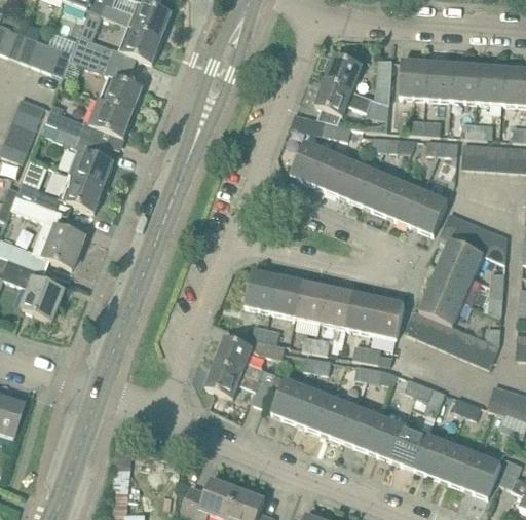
[(88,9),(92,0),(66,0),(88,9)]
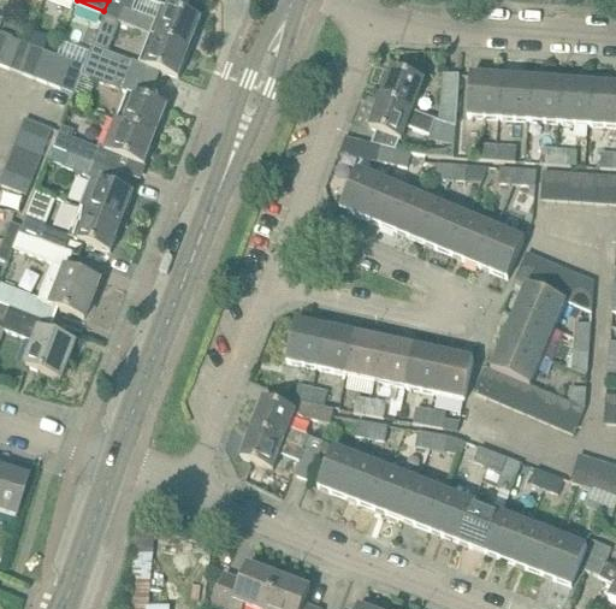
[(108,0),(104,11),(119,17),(150,28),(150,29),(189,45),(201,15),(165,0),(163,0),(157,15),(124,3),(125,0),(108,0)]
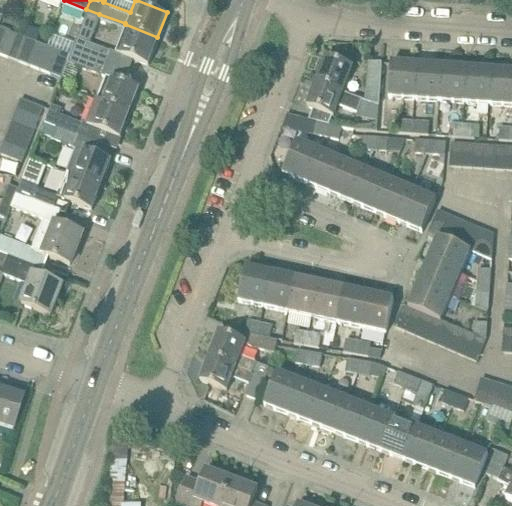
[(110,46),(90,39),(99,14),(86,9),(72,45),(105,58),(110,46)]
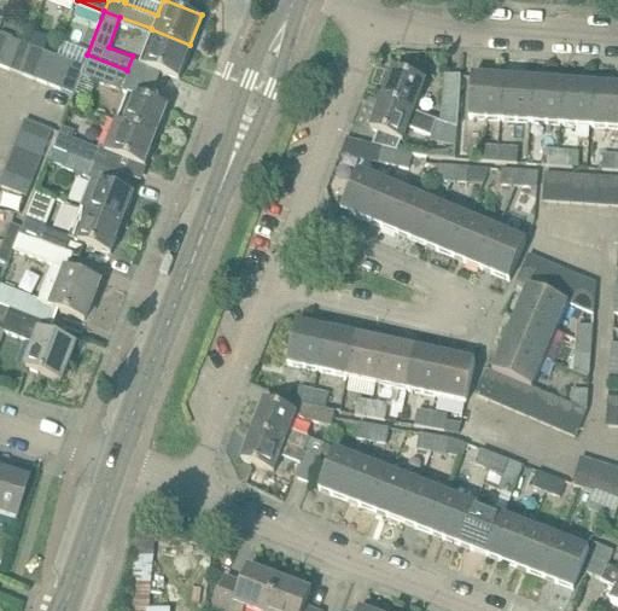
[(179,73),(190,45),(151,29),(140,57),(179,73)]
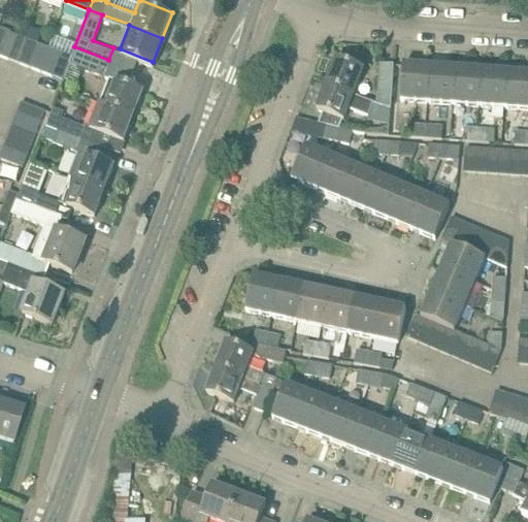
[(17,30),(6,26),(0,42),(0,51),(7,54),(17,30)]
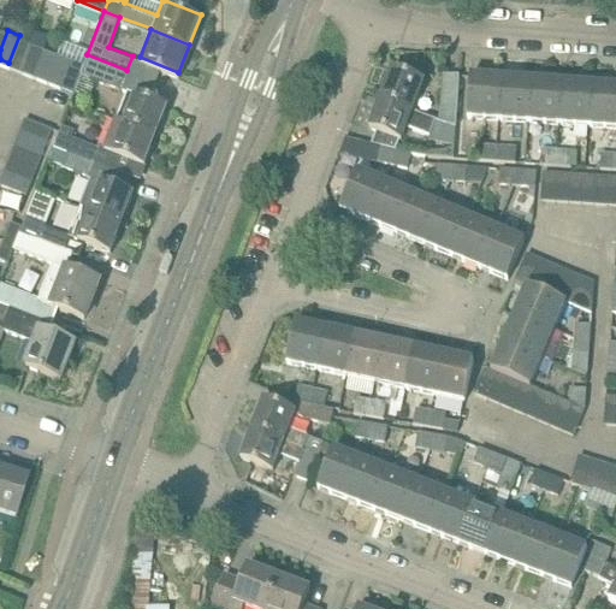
[(33,40),(19,35),(9,63),(22,68),(33,40)]
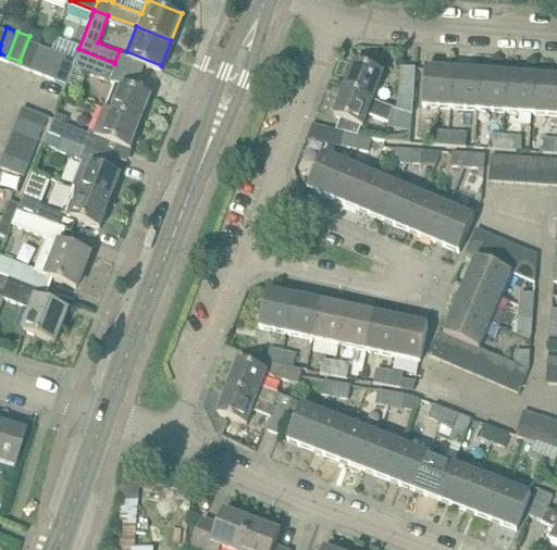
[(40,40),(29,36),(20,61),(31,65),(40,40)]
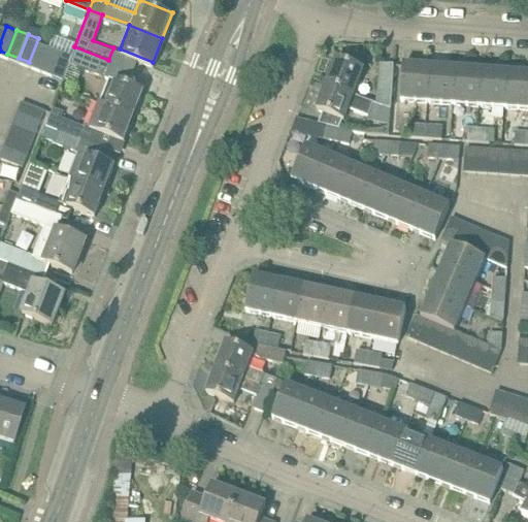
[(48,42),(38,38),(29,62),(40,66),(48,42)]
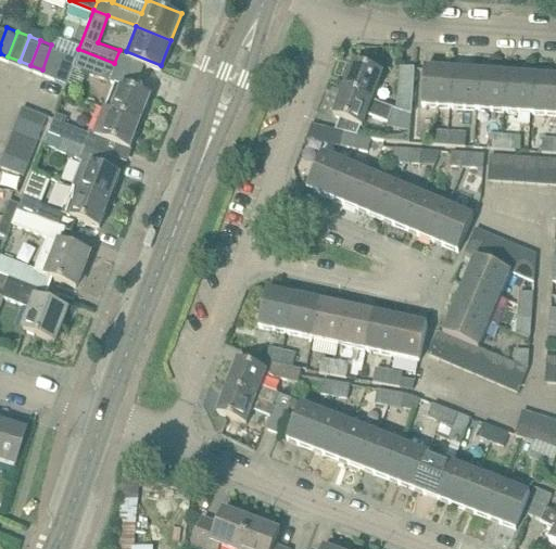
[(42,69),(53,74),(63,49),(51,45),(42,69)]
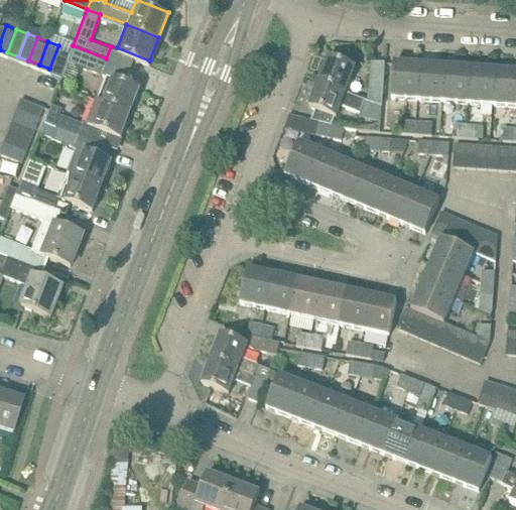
[(70,49),(58,45),(49,69),(60,73),(70,49)]
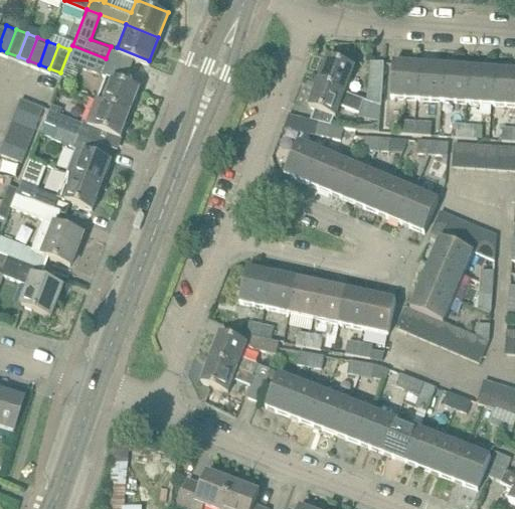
[(102,70),(106,58),(72,45),(67,57),(102,70)]
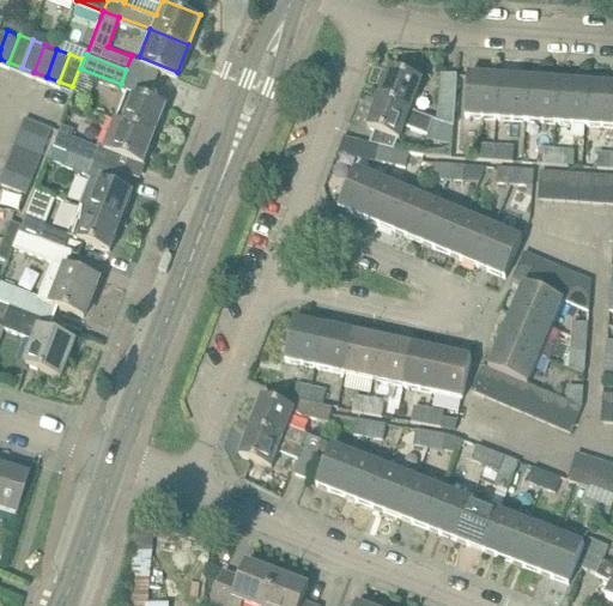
[(390,64),(378,92),(411,105),(422,77),(423,61),(407,60),(404,68),(390,64)]
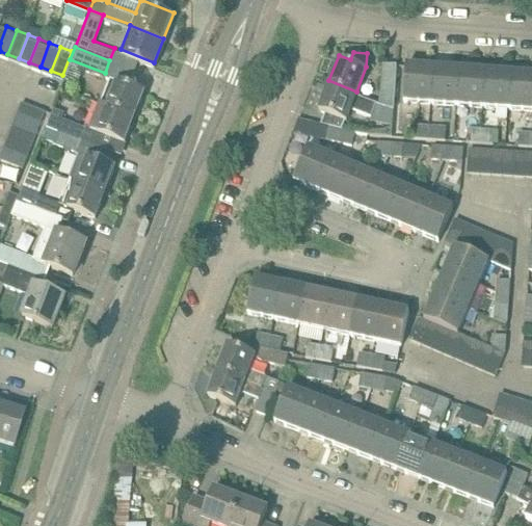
[(380,101),(394,106),(397,60),(383,59),(380,101)]
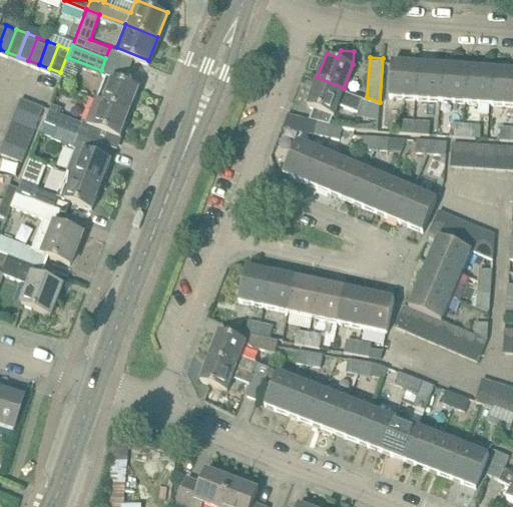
[(392,58),(383,58),(380,102),(385,102),(386,92),(390,92),(390,93),(416,95),(418,59),(392,57),(392,58)]
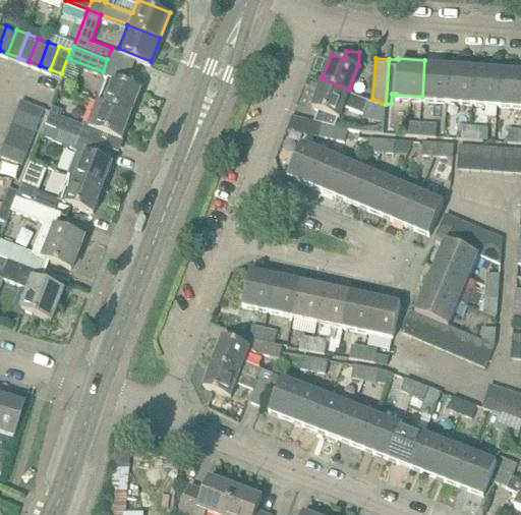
[(422,97),(448,98),(450,62),(424,60),(422,97)]
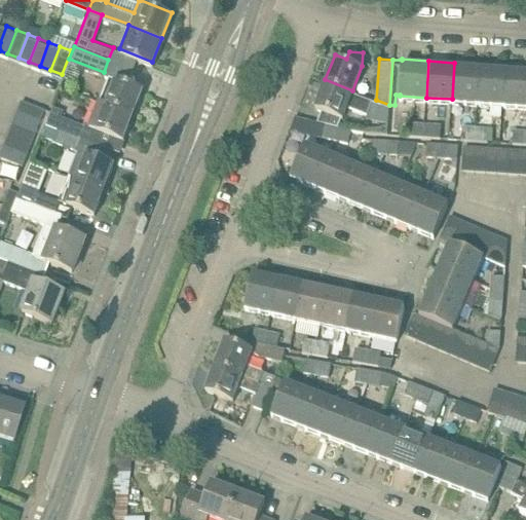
[(480,65),(454,63),(452,99),(478,101),(480,65)]
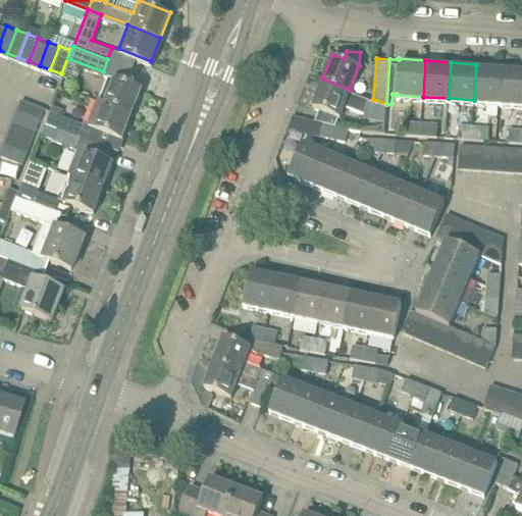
[(474,100),(500,102),(502,65),(476,64),(474,100)]
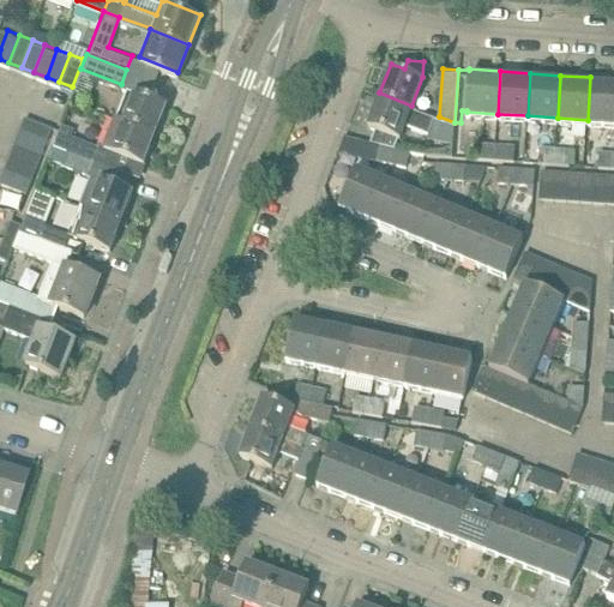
[(588,120),(613,121),(613,78),(590,77),(588,120)]
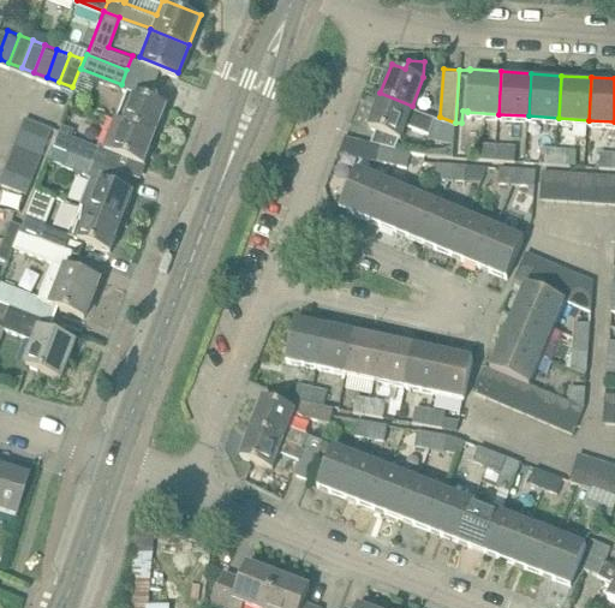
[(127,85),(115,114),(155,130),(167,101),(127,85)]
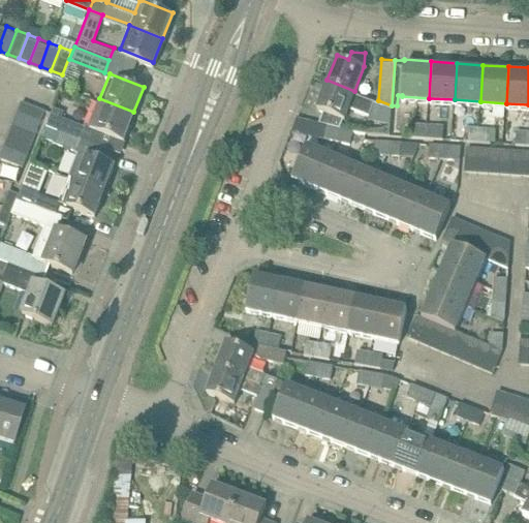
[(374,98),(354,91),(327,80),(317,104),(323,106),(319,119),(327,121),(340,124),(344,115),(345,115),(349,104),(369,112),(374,98)]
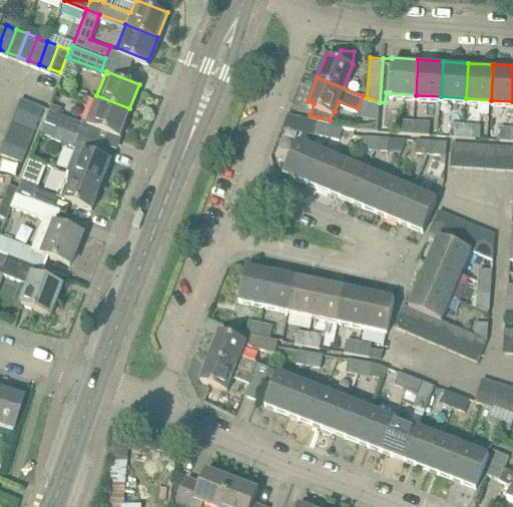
[(20,93),(16,104),(39,113),(43,103),(20,93)]
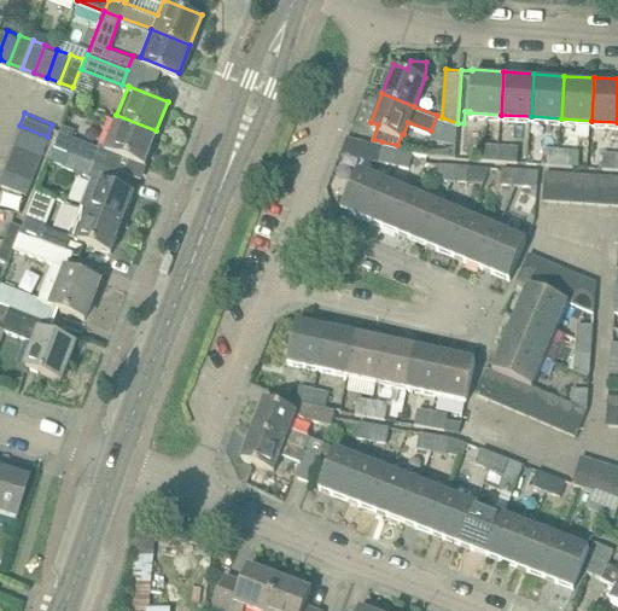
[(145,159),(156,131),(116,115),(105,144),(99,141),(98,144),(71,133),(74,126),(63,121),(54,141),(116,166),(121,151),(145,159)]
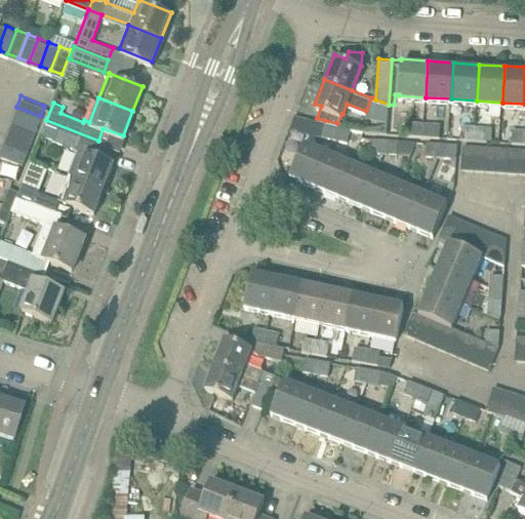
[(36,127),(40,116),(16,107),(11,118),(36,127)]
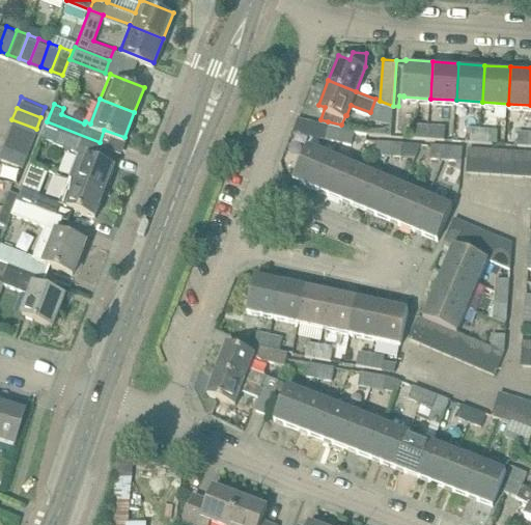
[(11,119),(7,131),(32,140),(36,129),(11,119)]
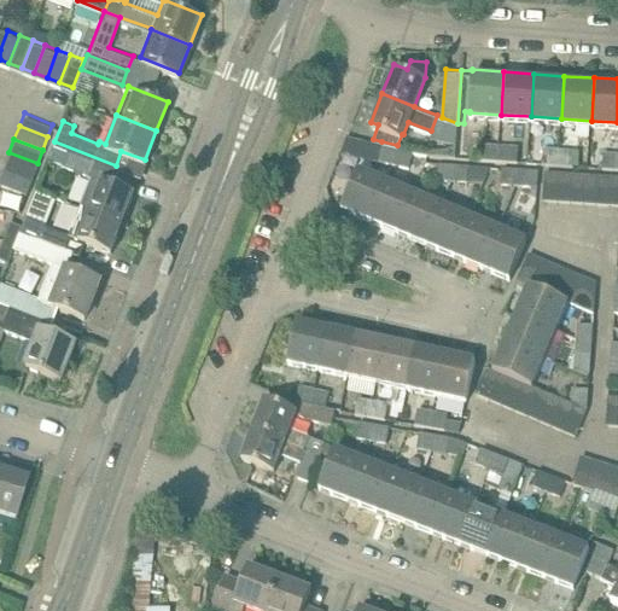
[(482,155),(500,156),(501,140),(483,139),(482,155)]
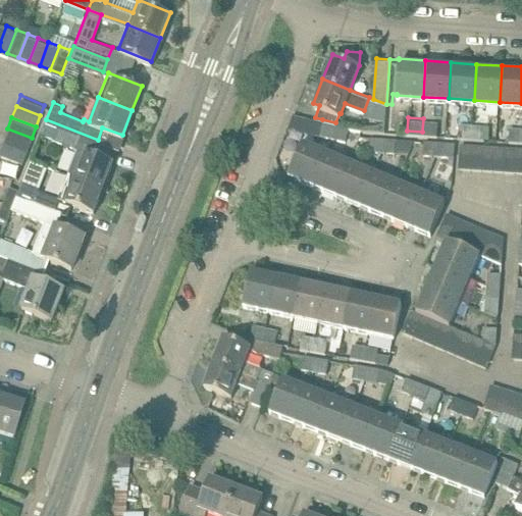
[(423,118),(422,132),(437,133),(437,119),(423,118)]
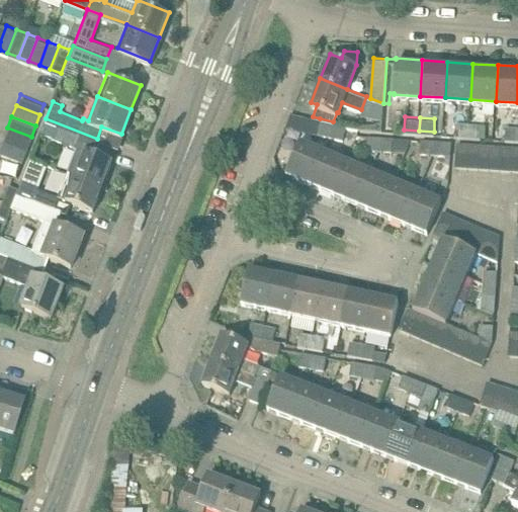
[(92,151),(97,139),(46,118),(40,131),(77,146),(67,170),(76,173),(102,183),(112,159),(92,151)]
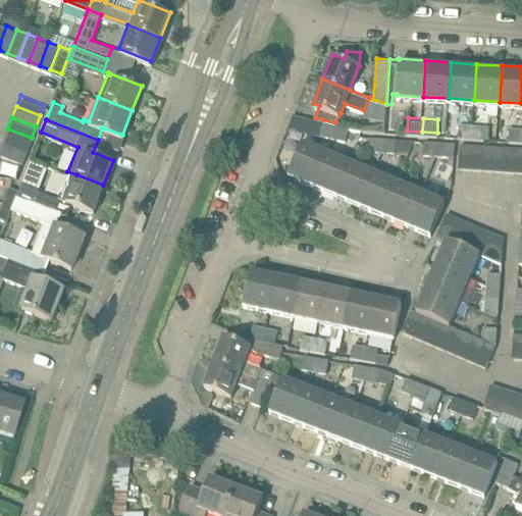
[(319,133),(332,136),(335,122),(322,119),(319,133)]
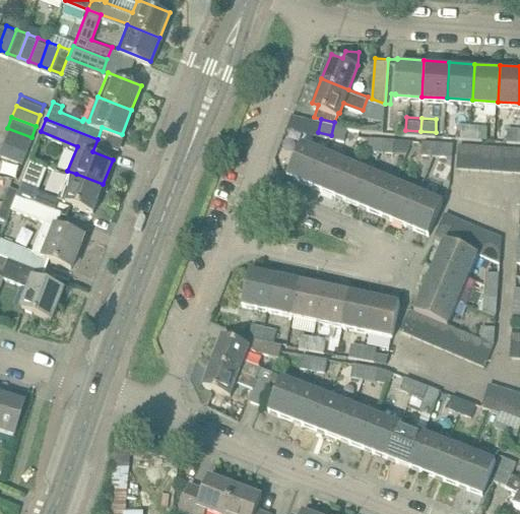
[(469,134),(469,122),(457,121),(456,134),(469,134)]
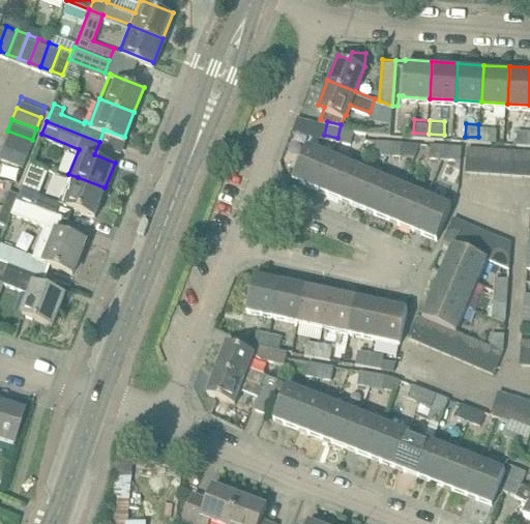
[(341,124),(337,138),(350,140),(353,127),(341,124)]
